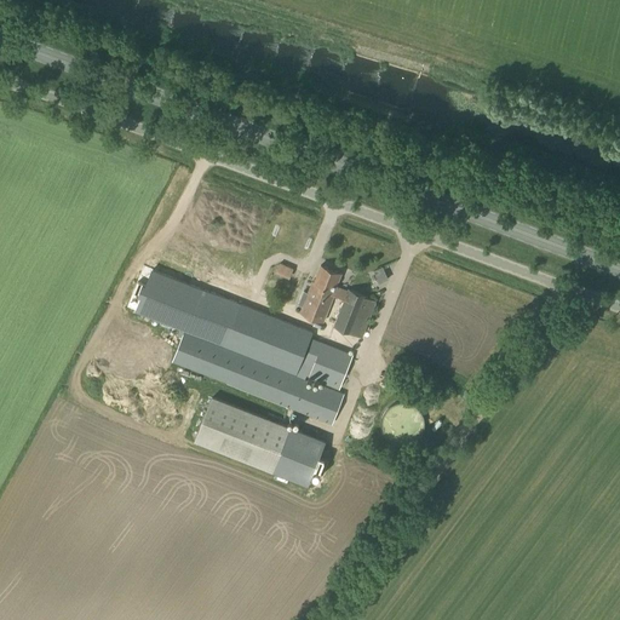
[(280,264),(276,271),(290,277),(293,269),(280,264)]
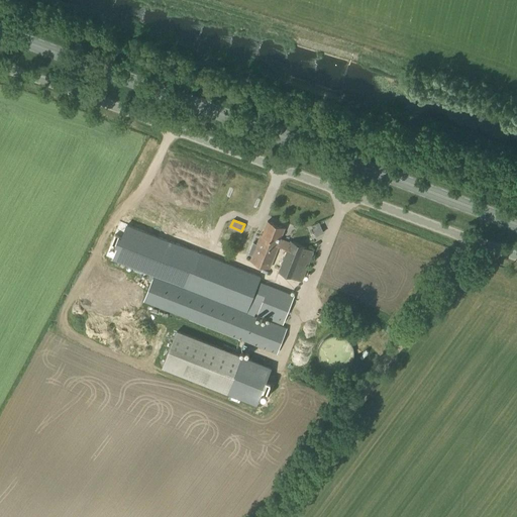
[(253,243),(249,254),(252,255),(250,261),(270,268),(279,245),(287,248),(279,273),(302,282),(314,251),(304,247),(304,246),(291,240),(290,242),(281,238),(285,228),(268,222),(262,235),(261,235),(257,244),(253,243)]
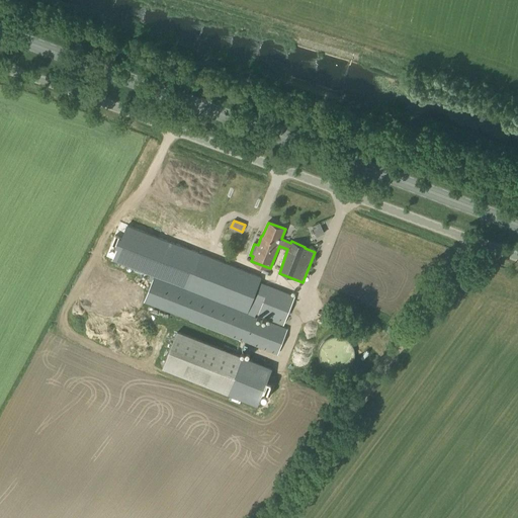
[(127,226),(122,238),(120,237),(116,247),(118,248),(114,259),(186,288),(200,255),(127,226)]
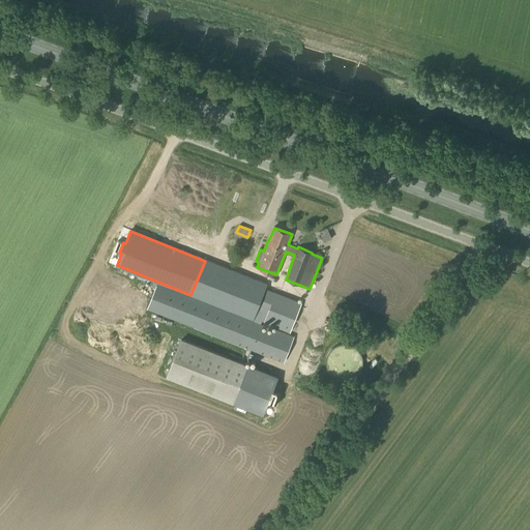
[(226,266),(224,272),(215,292),(259,310),(254,321),(157,284),(148,308),(284,362),(294,336),(261,324),(262,322),(264,322),(290,333),(302,303),(236,276),(238,271),(226,266)]
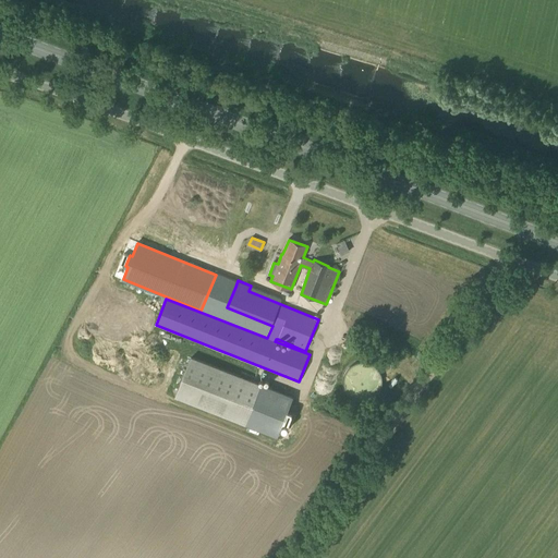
[(278,436),(292,398),(191,358),(176,396),(278,436)]
